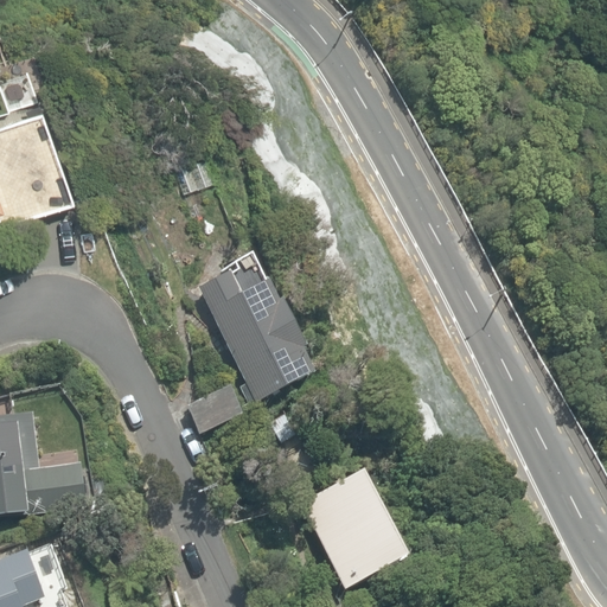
[(0,224),(1,229),(74,202),(42,112),(0,127),(0,224)]
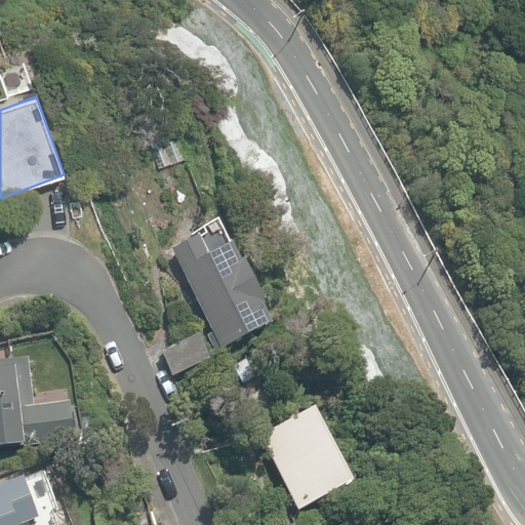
[(196,236),(170,250),(212,333),(207,335),(215,352),(269,325),(257,304),(260,303),(240,261),(237,263),(229,245),(206,256),(196,236)]
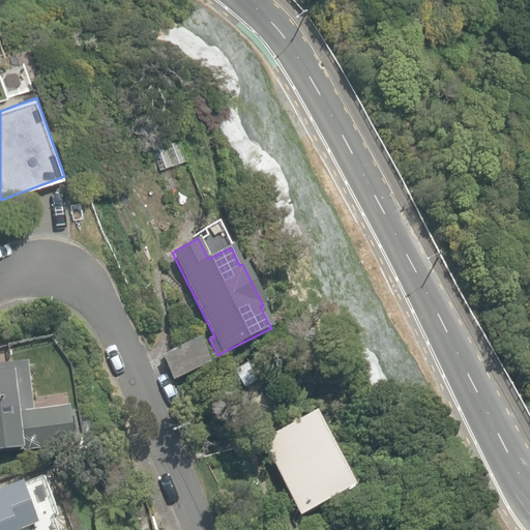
[(160,354),(173,380),(209,362),(198,336),(160,354)]
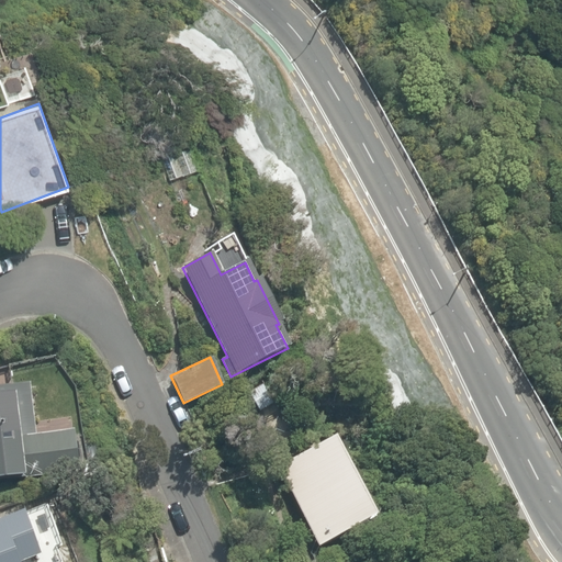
[(75,441),(72,429),(36,434),(29,383),(0,386),(0,480),(78,471),(76,459),(78,457),(77,442),(75,441)]
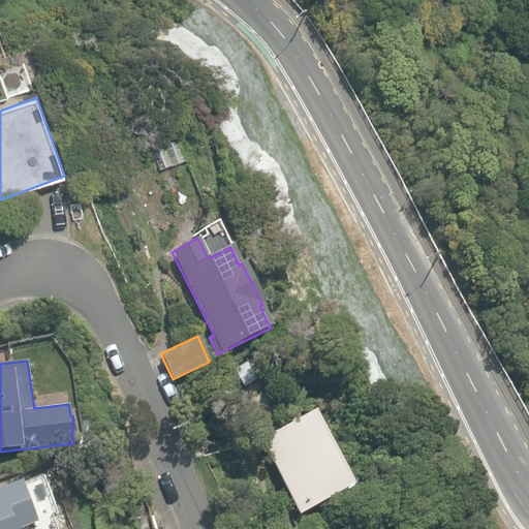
[(312,409),(261,439),(298,516),(351,486),(312,409)]
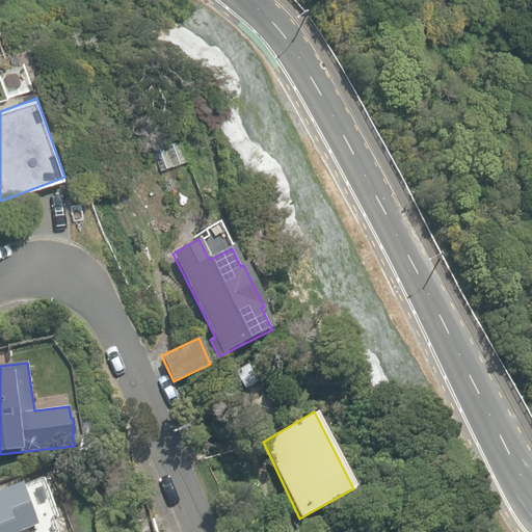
[(0,531),(16,531),(35,524),(20,482),(14,484),(12,483),(0,487),(0,489),(0,490),(0,531)]
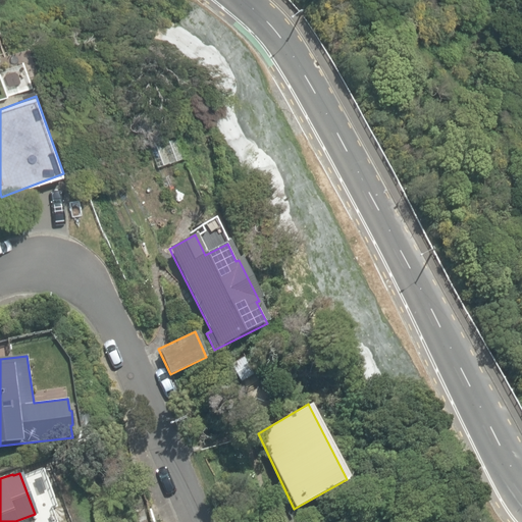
All buildings are outlined.
